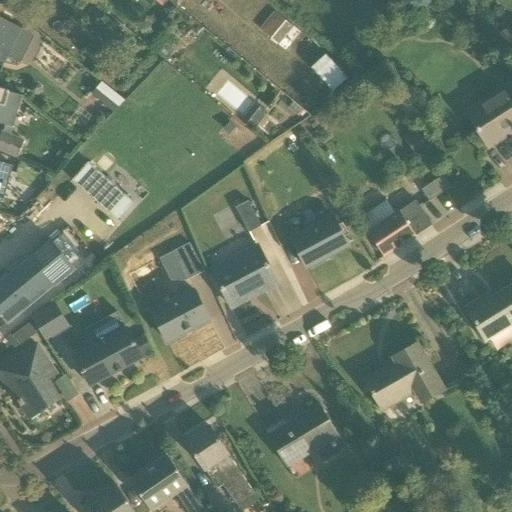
[(9,57),(22,29),(0,18),(0,10),(2,6),(0,4),(0,60),(6,63),(9,57)]
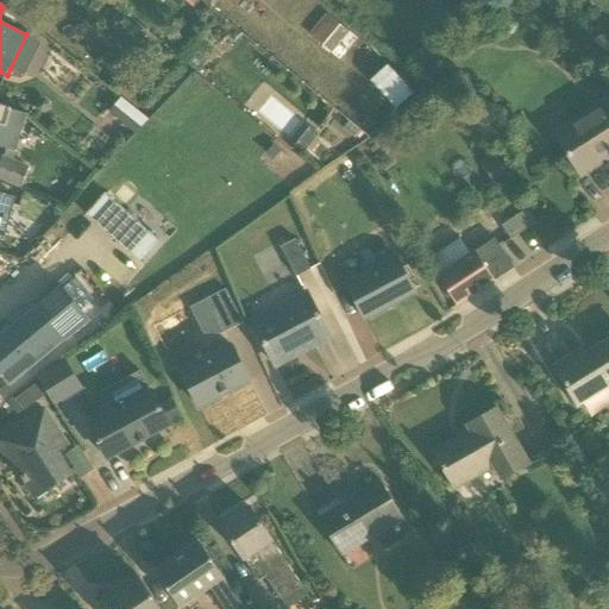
[(358,39),(327,14),(311,35),(341,61),(358,39)]
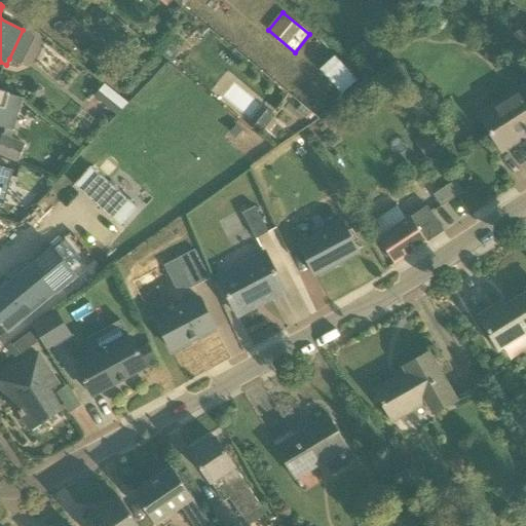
[(388,37),(399,49),(410,39),(400,28),(388,37)]
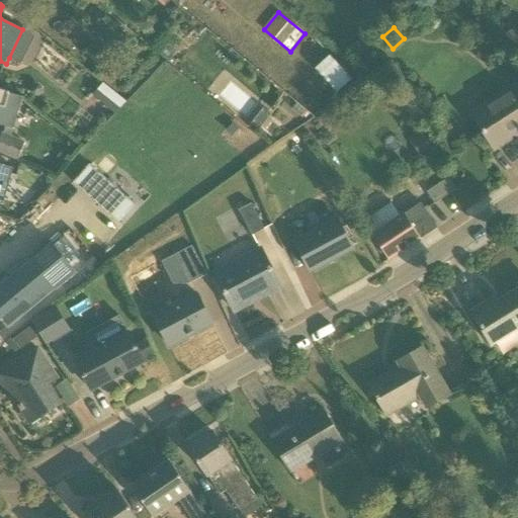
[(517,40),(517,31),(516,28),(506,34),(513,45),(517,40)]
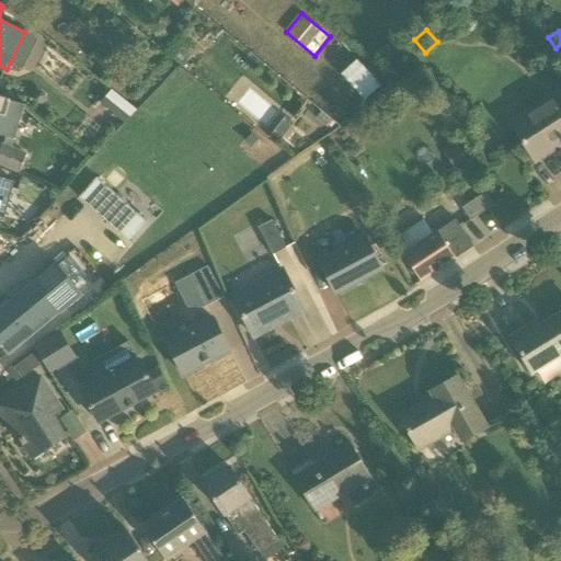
[(136,109),(113,90),(101,104),(125,123),(136,109)]
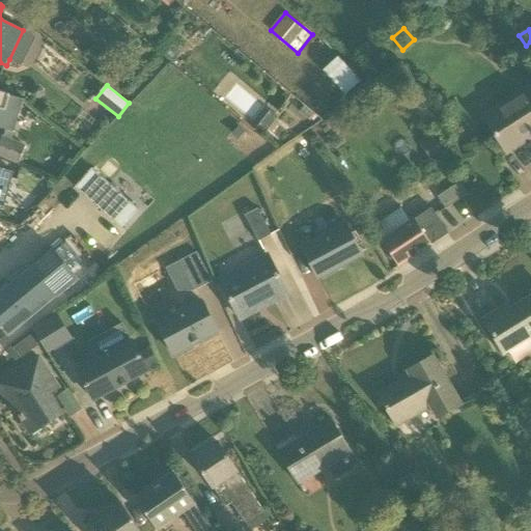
[(530,86),(500,107),(484,116),(505,148),(530,132),(530,86)]
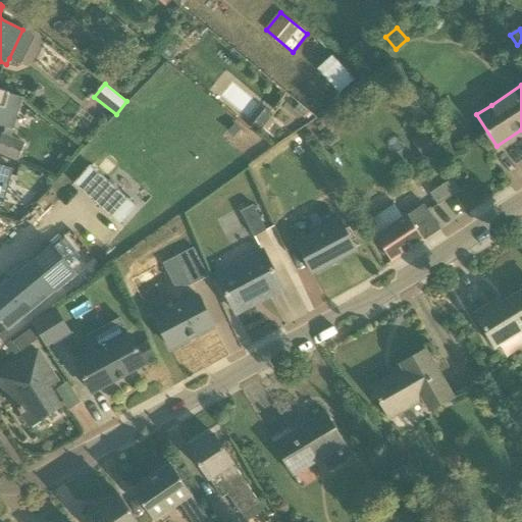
[(10,93),(0,90),(0,124),(1,124),(10,93)]
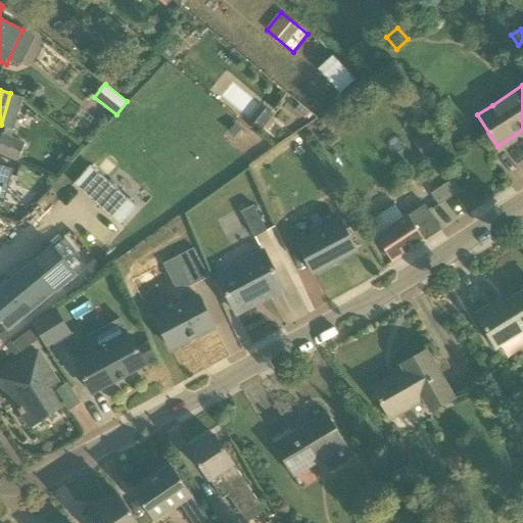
[(262,132),(274,115),(266,109),(253,126),(262,132)]
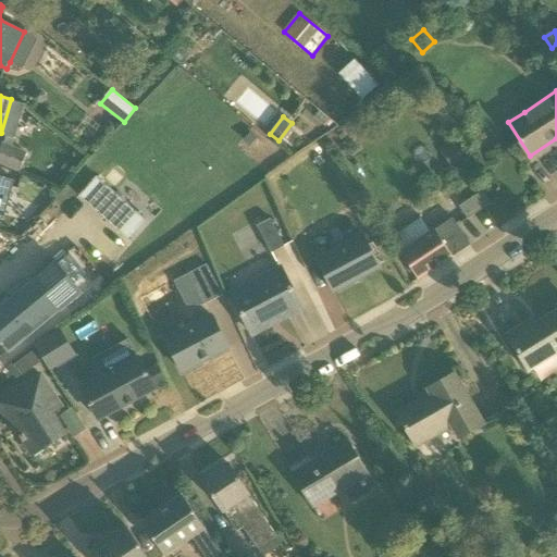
[(0,148),(0,164),(20,173),(28,152),(2,143),(0,148)]
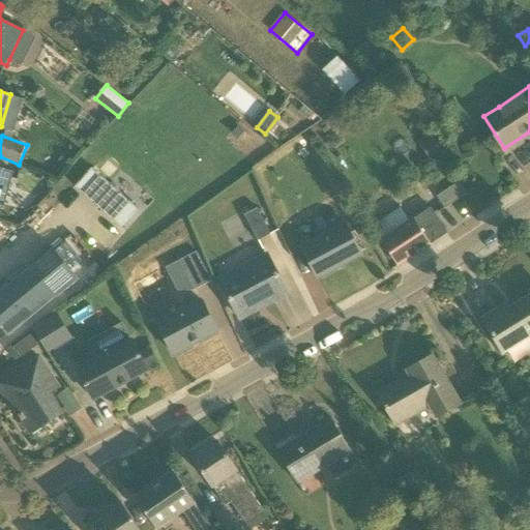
[(432,138),(431,138),(421,145),(420,145),(431,159),(442,152),(432,138)]
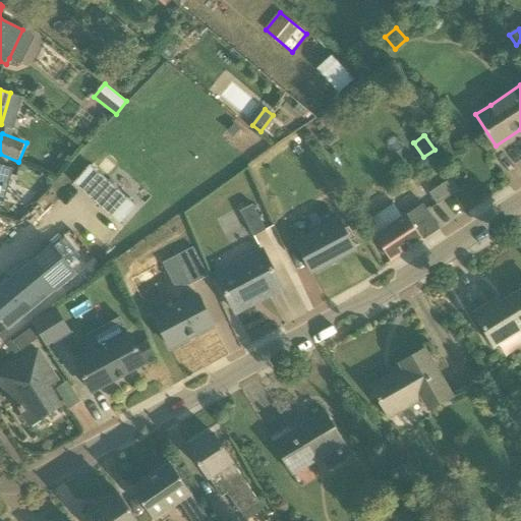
[(87,163),(69,182),(117,225),(134,206),(87,163)]
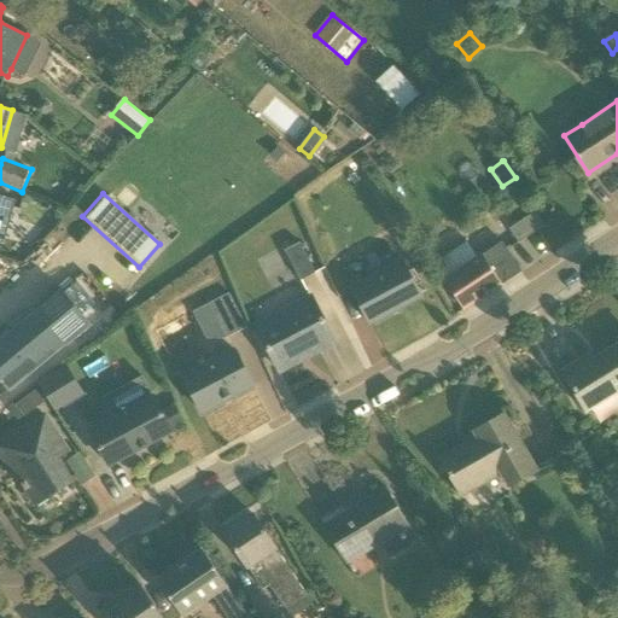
[(5,240),(16,200),(0,196),(0,240),(1,239),(5,240)]
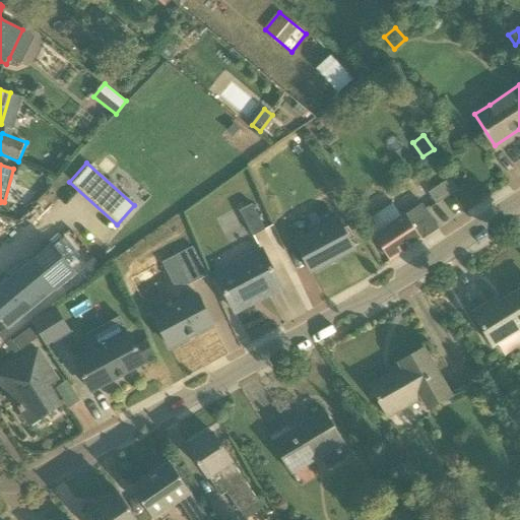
[(438,204),(459,190),(451,178),(430,193),(438,204)]
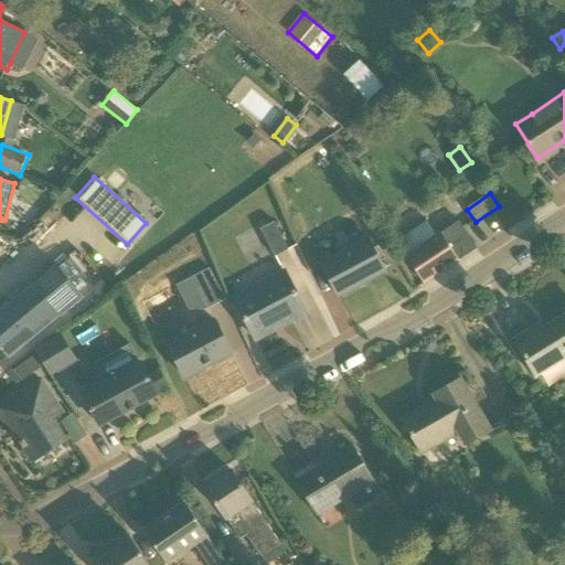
[(276,256),(289,249),(275,222),(262,230),(276,256)]
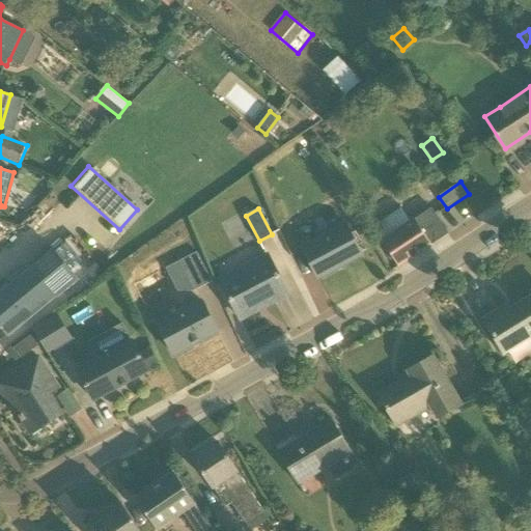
[(399,267),(449,233),(432,208),(383,241),(399,267)]
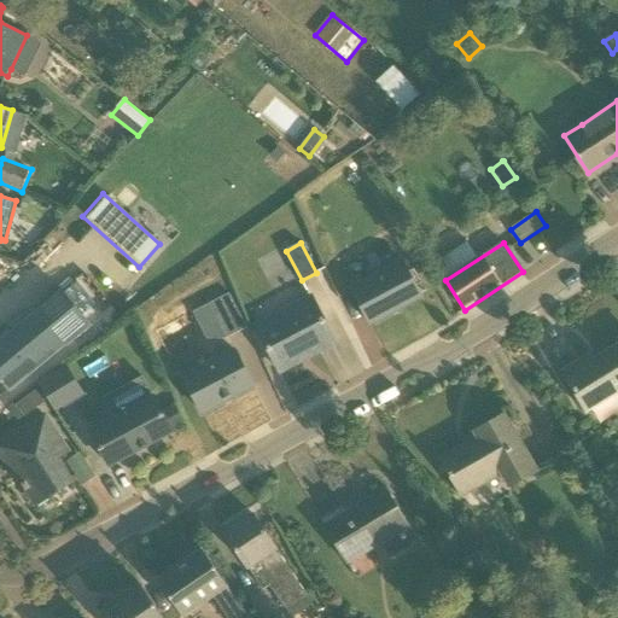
[(354,287),(372,324),(423,296),(403,261),(354,287)]
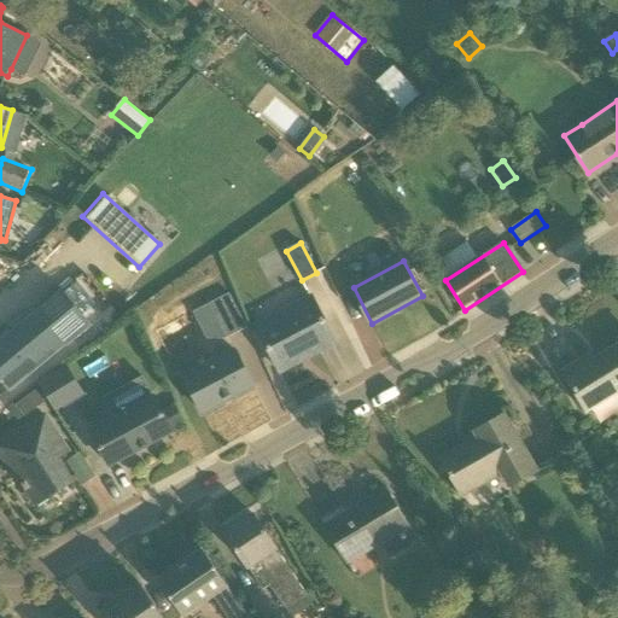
[(47,356),(66,340),(68,344),(93,322),(65,289),(0,342),(0,396),(17,383),(23,390),(54,365),(47,356)]
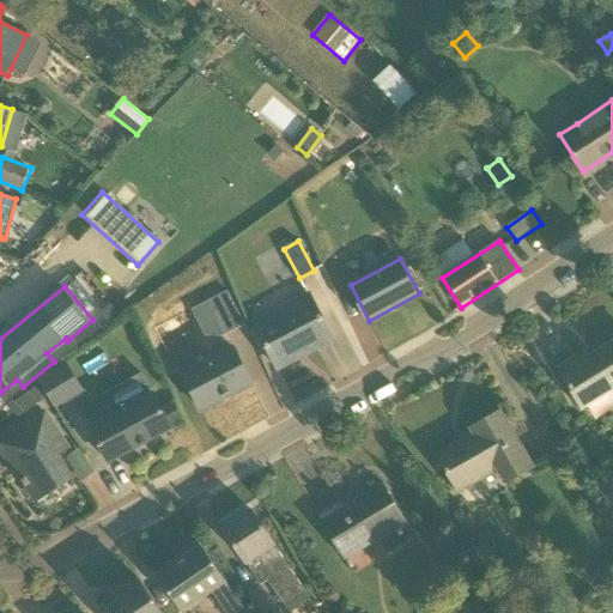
[(206,302),(225,335),(244,323),(226,291),(206,302)]
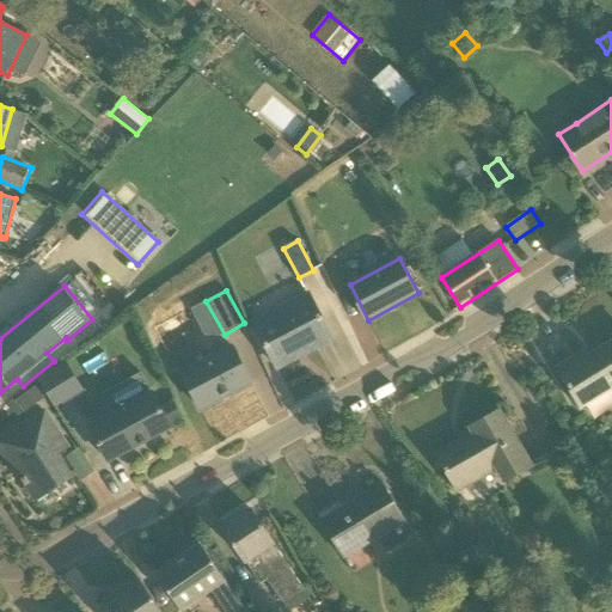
[(277,368),(332,340),(308,293),(254,322),(277,368)]
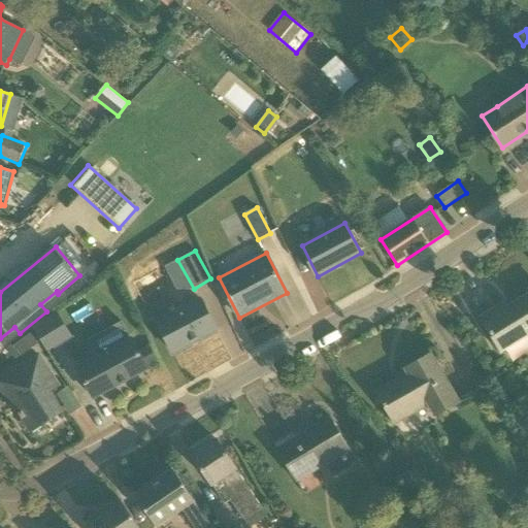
[(94,278),(103,270),(96,261),(86,269),(94,278)]
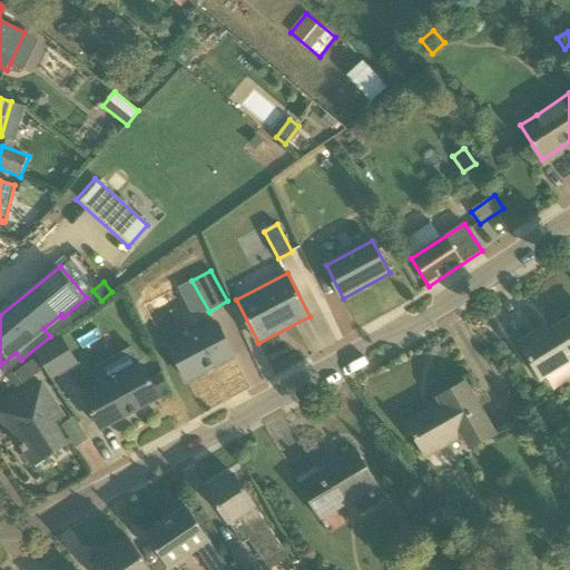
[(569,361),(569,318),(540,337),(537,333),(520,344),(541,380),(569,361)]
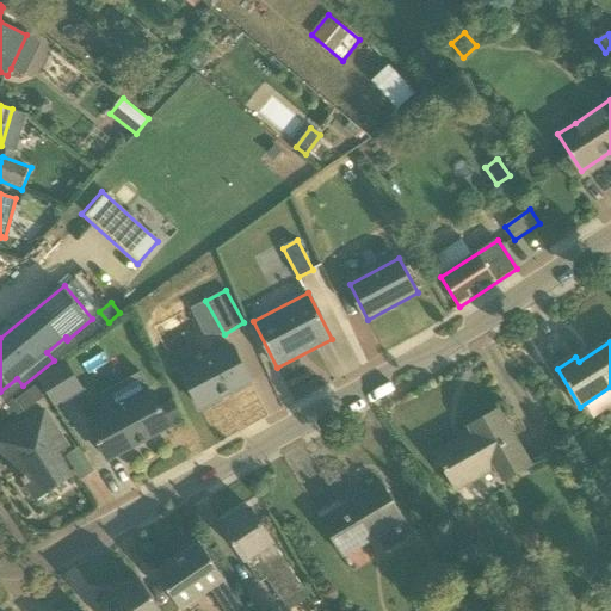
[(179,375),(197,409),(247,383),(229,347),(179,375)]
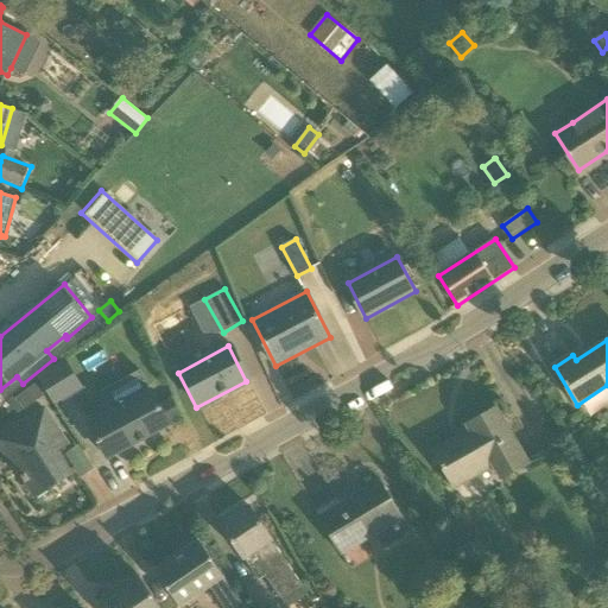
[(38,378),(57,406),(84,390),(65,360),(38,378)]
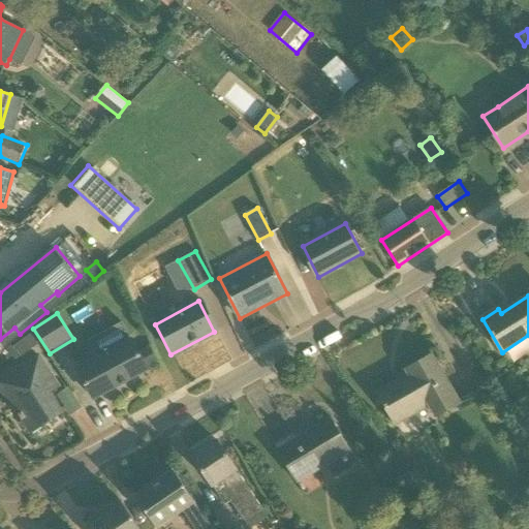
[(21,356),(39,344),(31,334),(13,346),(21,356)]
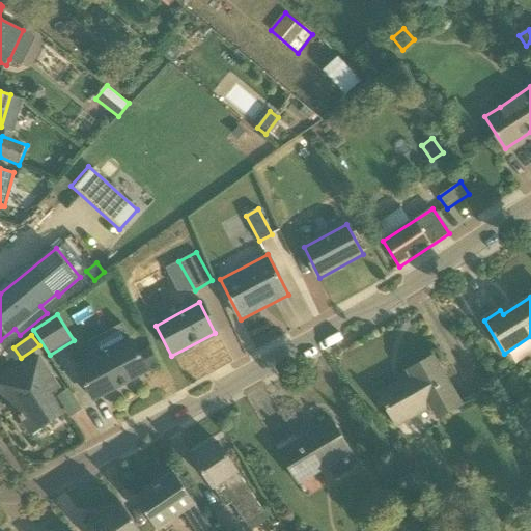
[(93,399),(148,370),(133,341),(116,351),(113,345),(98,355),(100,359),(78,370),(93,399)]
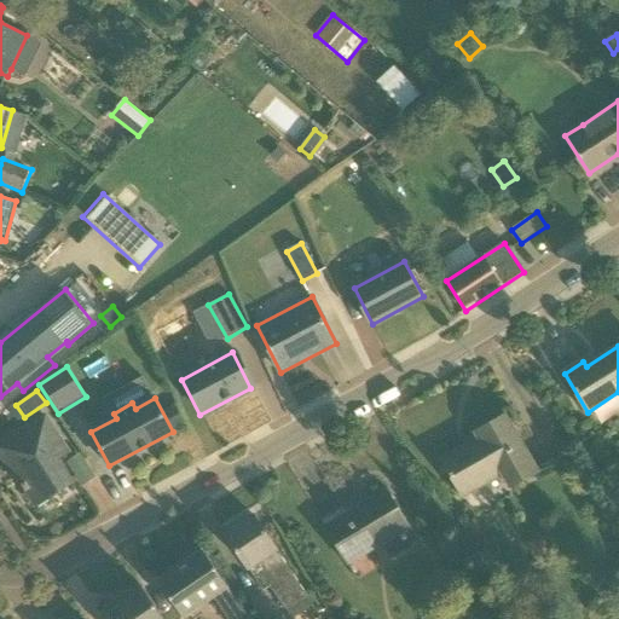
[(537,472),(505,416),(476,432),(479,438),(441,460),(462,496),(502,473),(510,487),(537,472)]
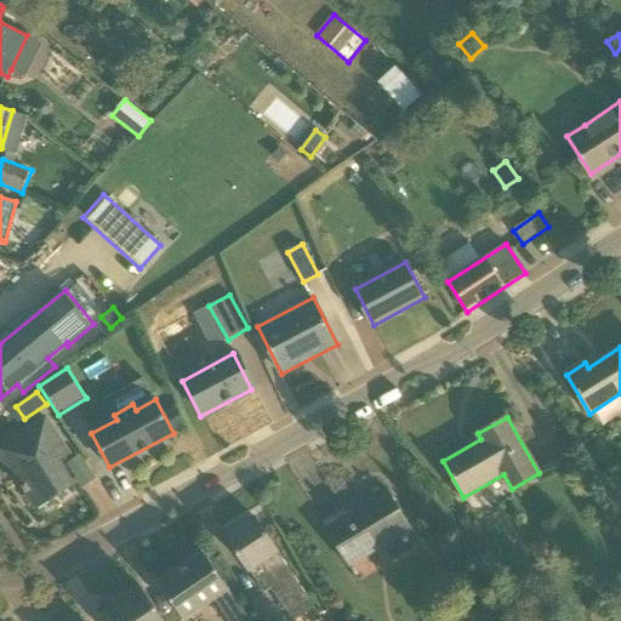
[(38,507),(72,484),(57,462),(69,455),(45,419),(0,448),(0,454),(9,467),(15,463),(21,472),(17,474),(38,507)]
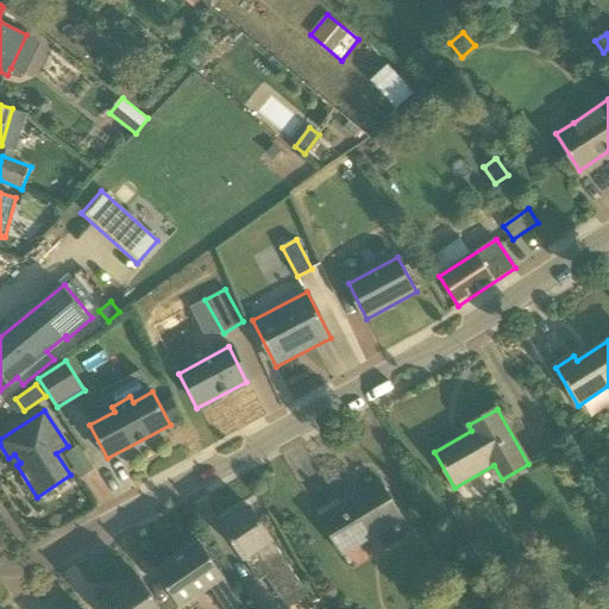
[(384,551),(409,537),(400,520),(402,519),(381,482),(321,519),(341,554),(375,534),(384,551)]
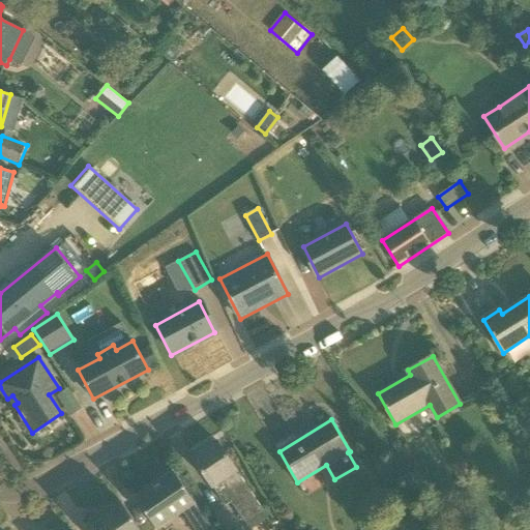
[(268,518),(263,509),(236,470),(237,470),(218,442),(194,458),(226,504),(231,501),(244,522),(245,521),(252,529),(268,518)]
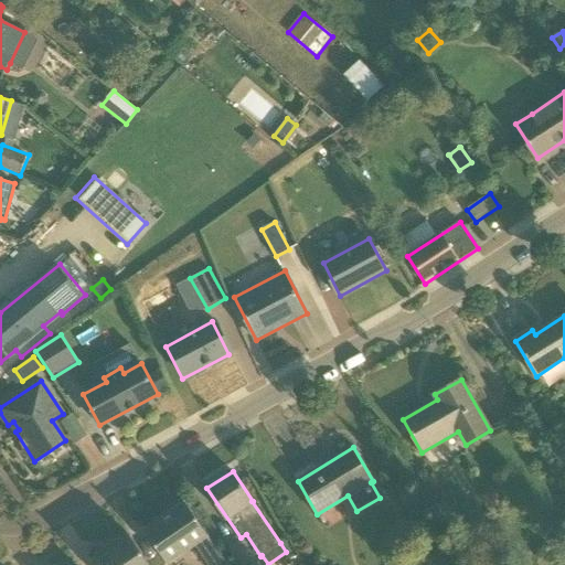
[(225,564),(227,564),(185,502),(145,530),(168,564),(195,544),(209,564),(225,564)]
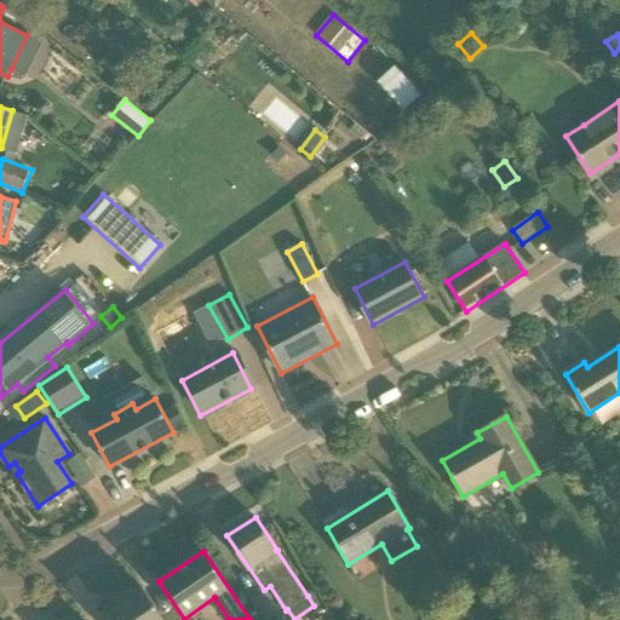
[(165,619),(143,587),(103,614),(107,619),(165,619)]
